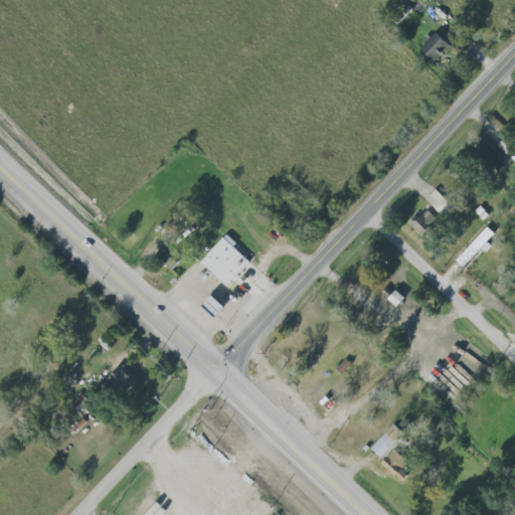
[(423,50),(441,61),(452,42),(435,32),(423,50)]
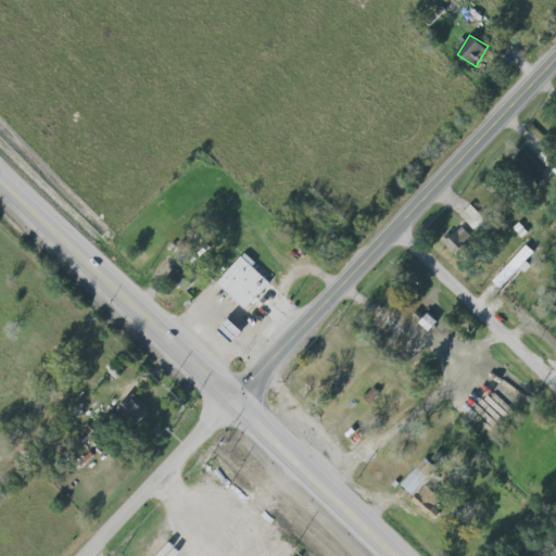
[(478,235),(490,224),(471,204),(459,215),(478,235)]
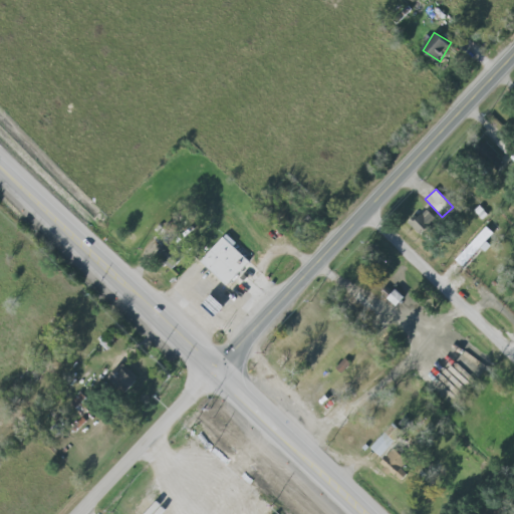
[(422,236),(438,220),(426,208),(411,224),(422,236)]
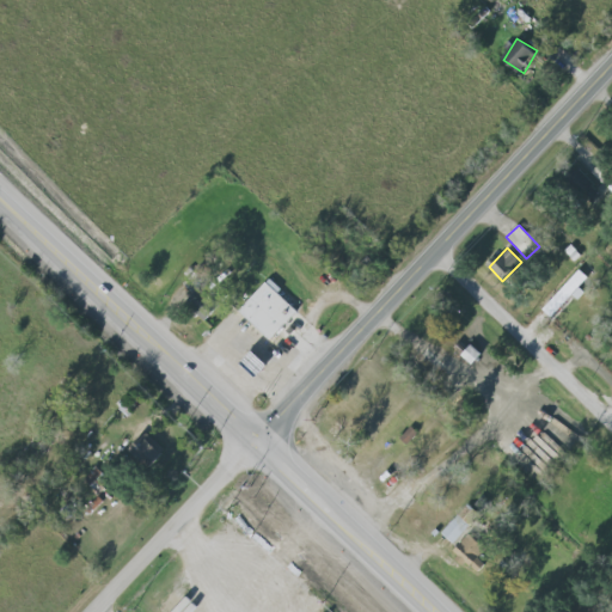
[(544,310),(555,319),(583,289),(581,287),(589,277),(581,269),(544,310)]
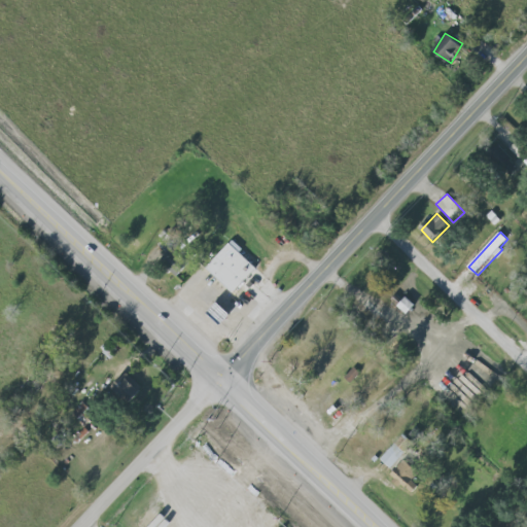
[(235,293),(259,267),(233,242),(208,268),(235,293)]
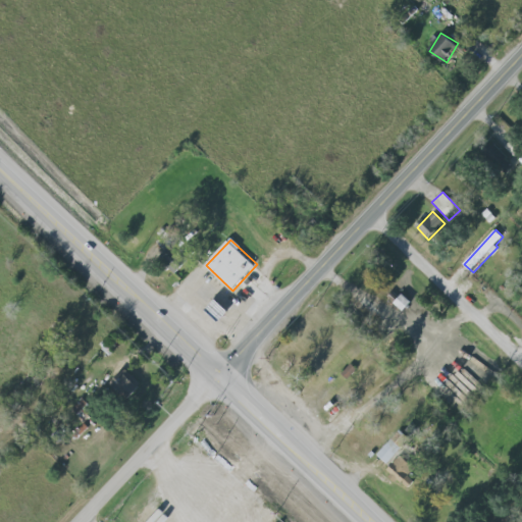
[(175,273),(188,260),(172,245),(160,258),(175,273)]
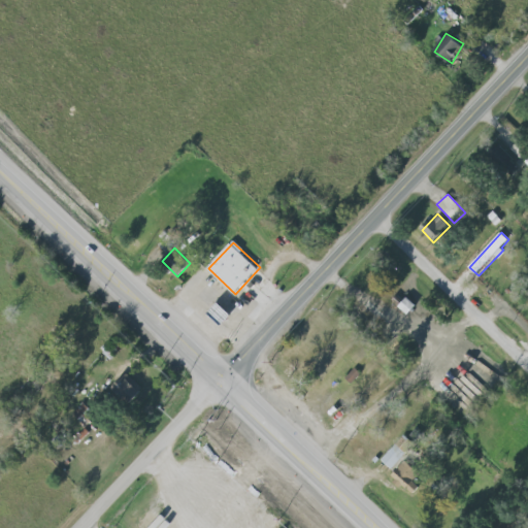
[(143,389),(127,373),(113,388),(130,403),(143,389)]
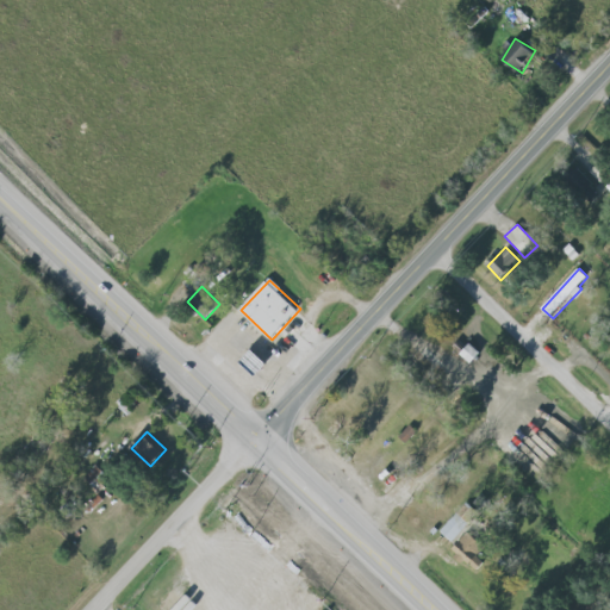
[(441,530),(453,542),(470,523),(458,511),(441,530)]
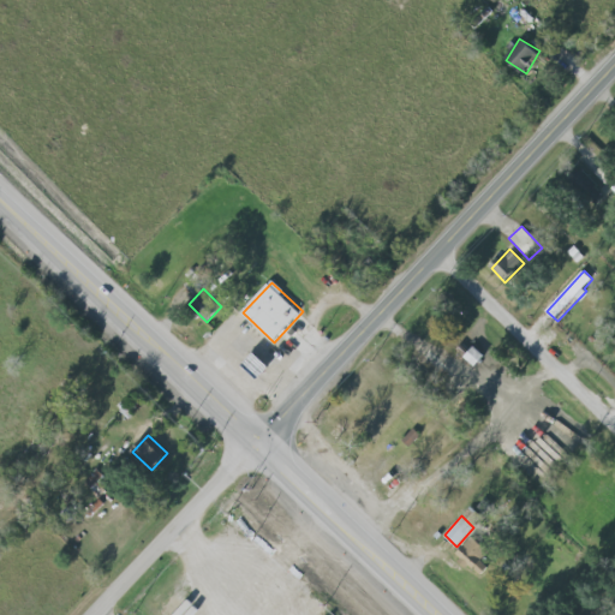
[(489,566),(482,561),(489,549),(471,536),(455,556),(482,575),(489,566)]
